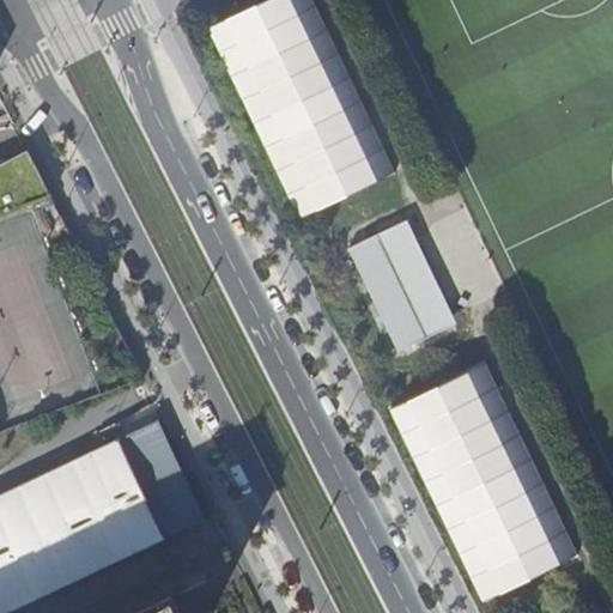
[(313,0),(261,0),(207,26),(223,59),(301,219),(395,173),(313,0)]
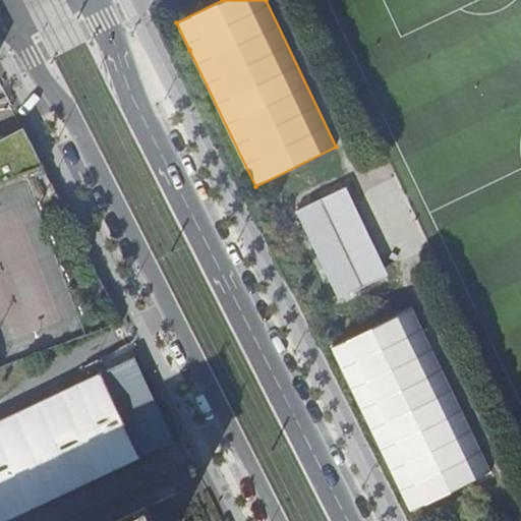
[(0,139),(0,182),(43,165),(23,127),(0,139)]
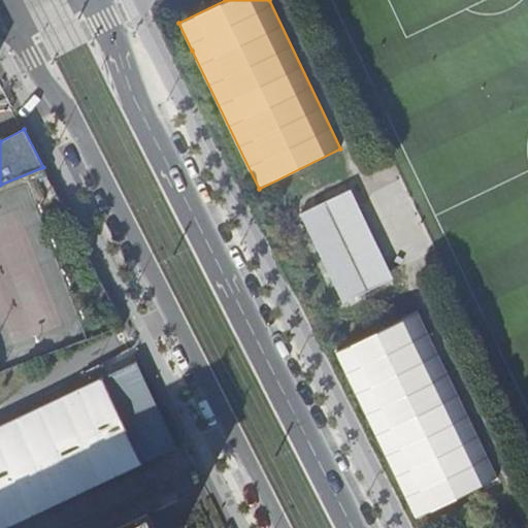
[(347,301),(380,285),(336,196),(302,212),(347,301)]
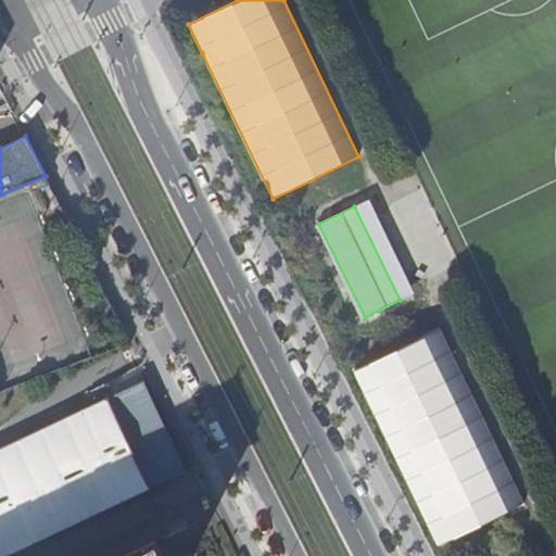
[(442,328),(354,370),(439,546),(527,504),(442,328)]
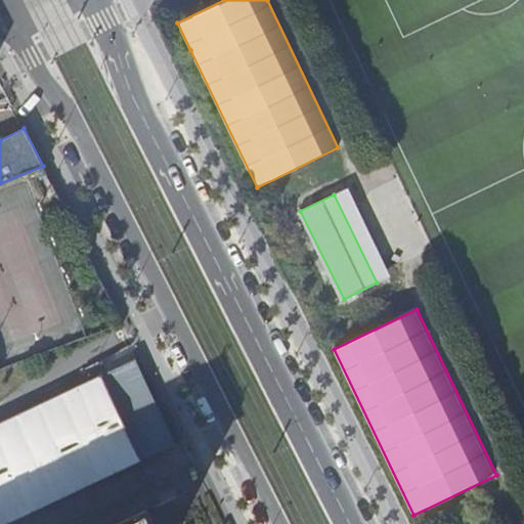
[(0,523),(2,523),(174,444),(158,409),(154,411),(131,362),(111,372),(0,424),(0,523)]
